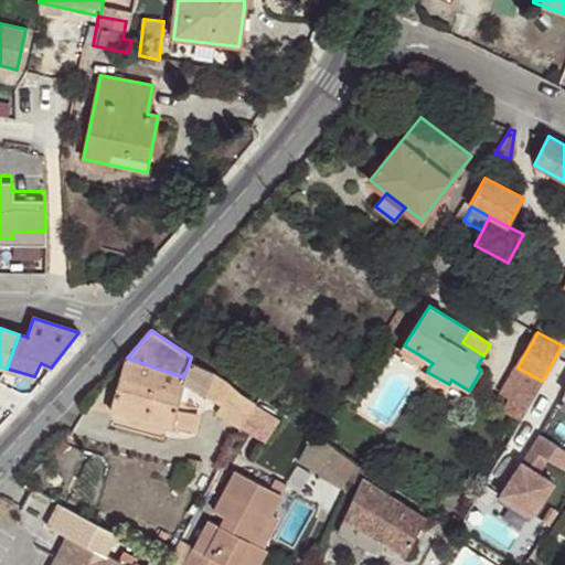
[(433,363),(404,345),(401,351),(428,369),(433,363)]
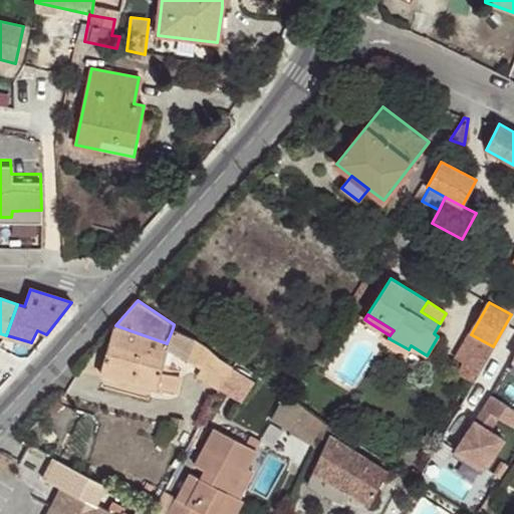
[(167,343),(115,325),(102,374),(177,394),(181,376),(169,373),(175,351),(187,359),(195,339),(173,328),(167,343)]
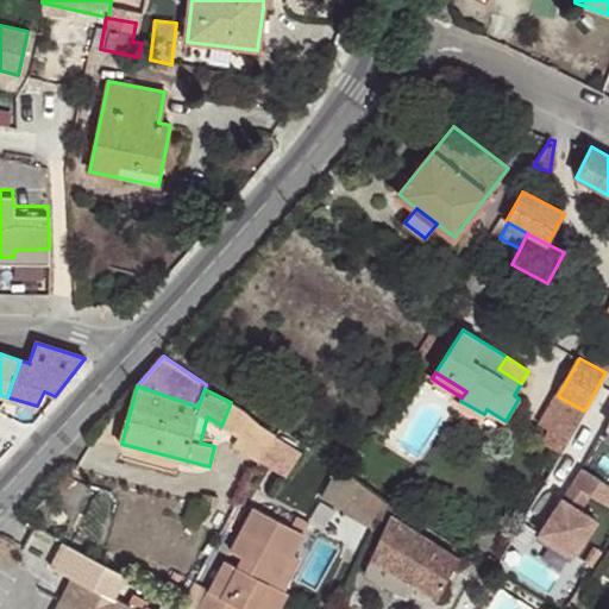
[(20,414),(25,402),(8,397),(6,409),(20,414)]
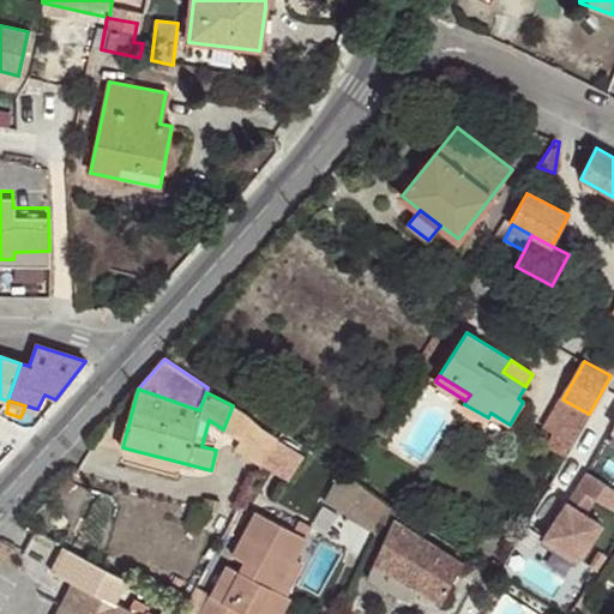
[(488,417),(464,404),(461,409),(485,423),(488,417)]
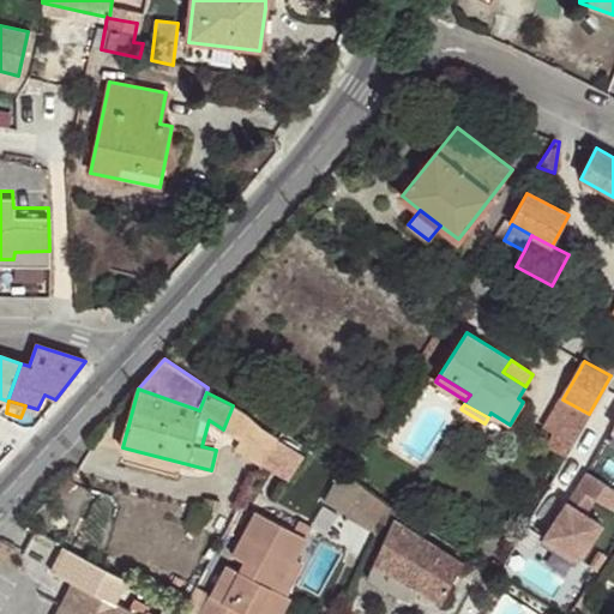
[(233,405),(223,429),(234,437),(247,416),(233,405)]
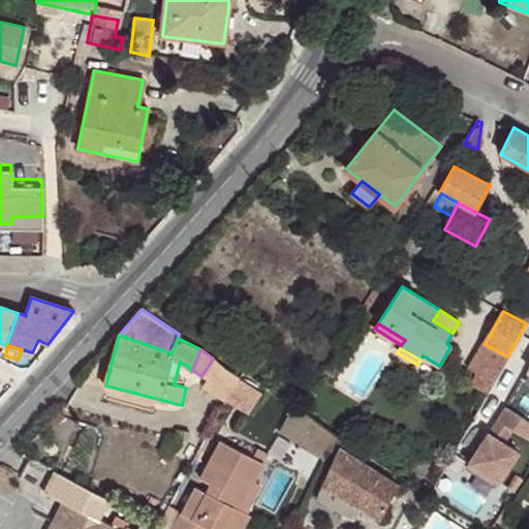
[(224,400),(240,377),(225,369),(213,359),(201,376),(207,378),(203,387),(224,400)]
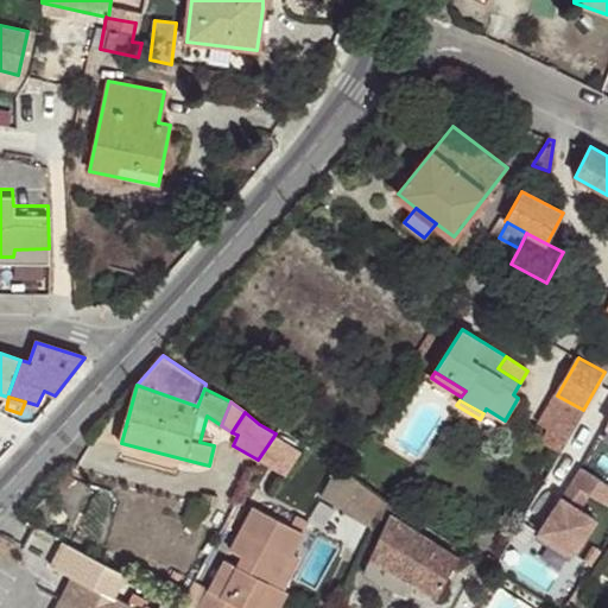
[(324,467),(276,434),(258,460),(309,492),(324,467)]
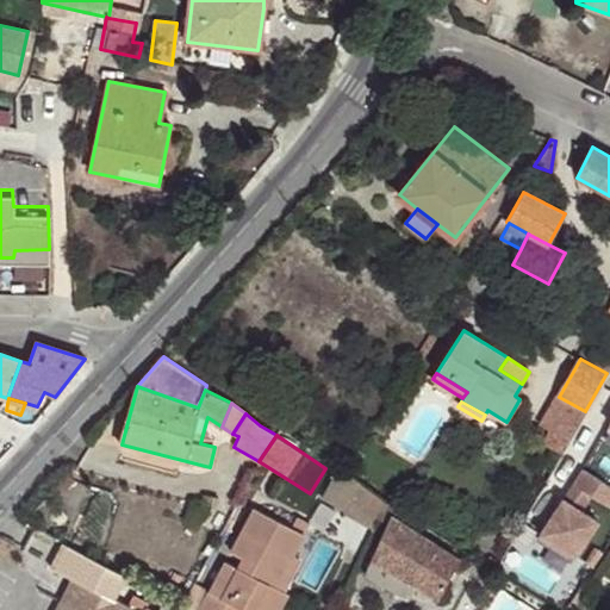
[(379,518),(387,502),(346,471),(340,467),(322,500),(374,529),(379,518)]
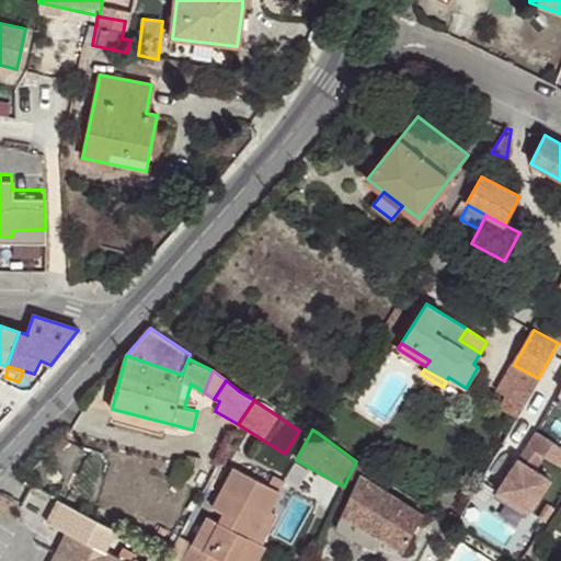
[(559,465),(560,462),(560,446),(537,430),(527,444),(542,454),(559,465)]
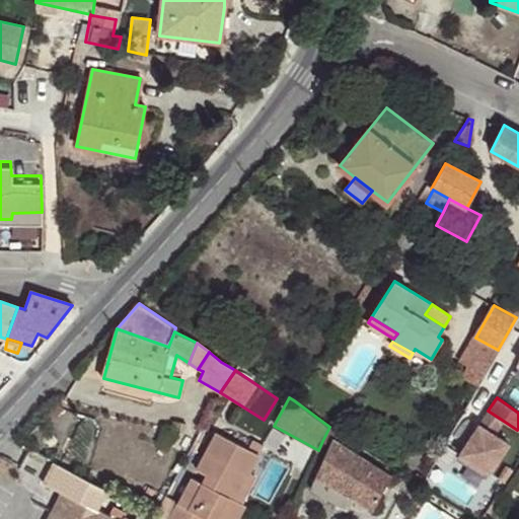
[(479,423),(494,433),(502,420),(488,411),(479,423)]
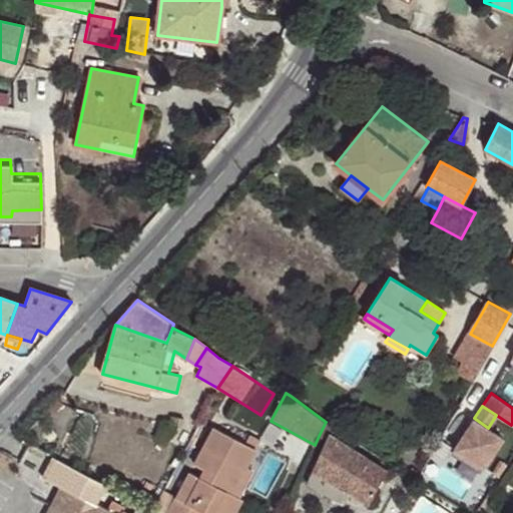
[(186,419),(172,417),(170,430),(184,432),(186,419)]
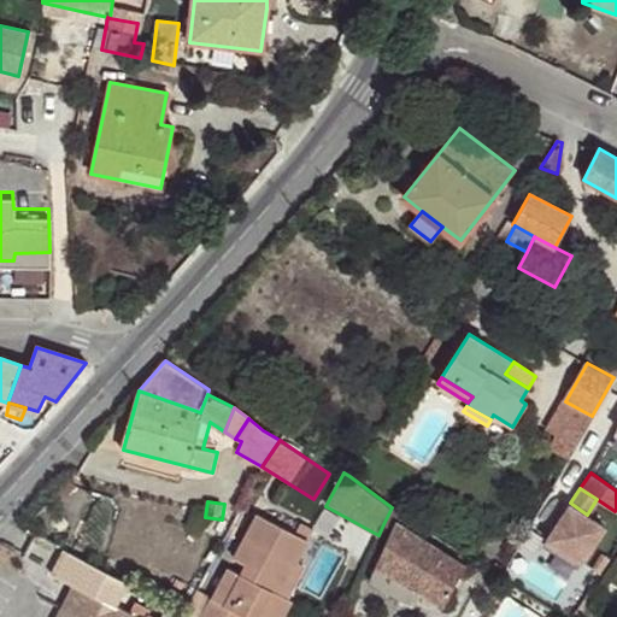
[(546,538),(582,562),(605,527),(587,515),(570,503),(546,538)]
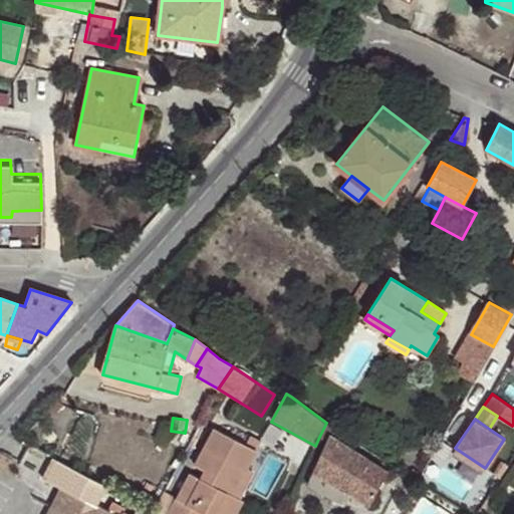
[(330,435),(333,427),(326,423),(319,437),(327,440),(330,435)]
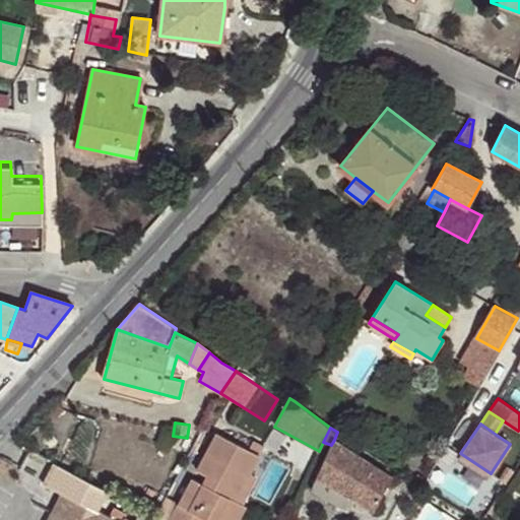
[(238,519),(246,507),(243,505),(236,502),(250,474),(259,455),(249,450),(215,432),(196,469),(206,474),(201,483),(191,478),(179,504),(169,519),(238,519)]
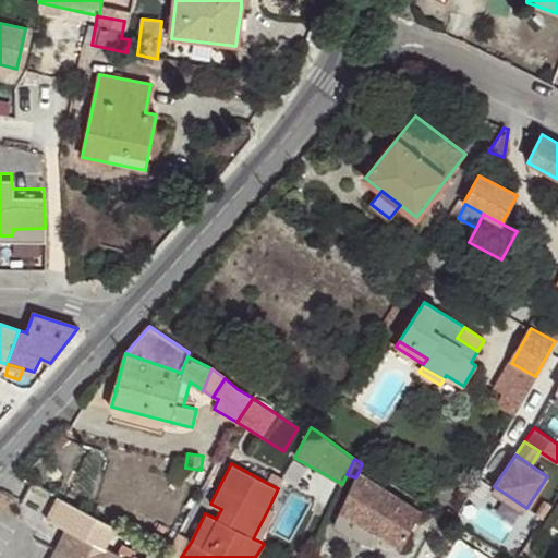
[(379,535),(401,548),(420,510),(359,472),(355,477),(340,511),(379,535)]
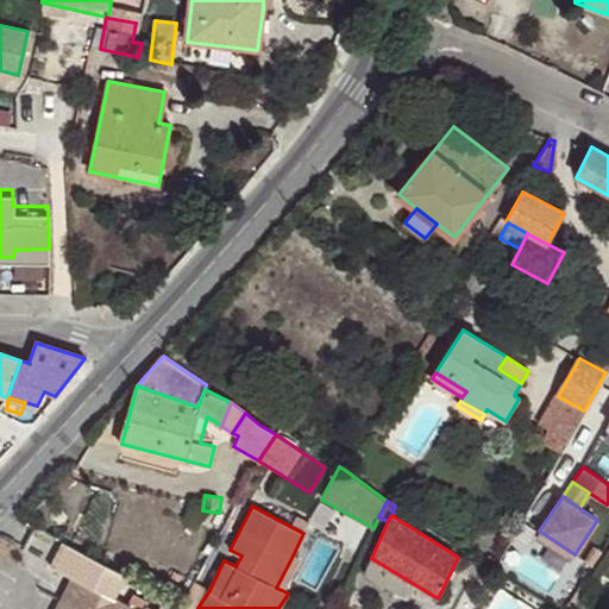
[(296,516),(292,527),(303,533),(309,523),(296,516)]
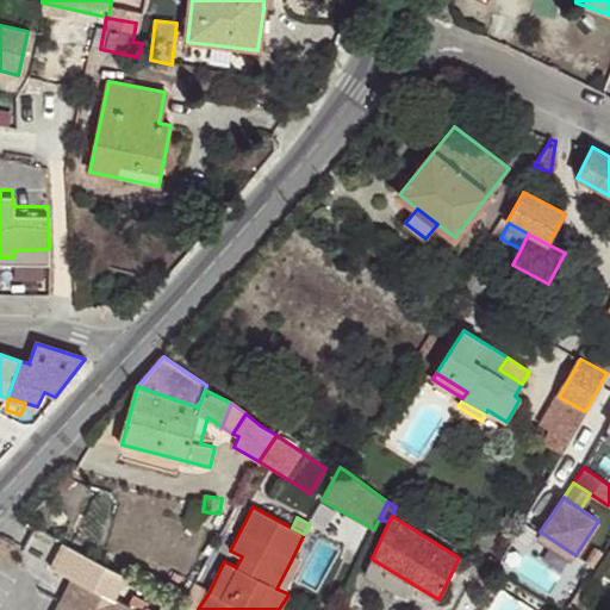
[(118,572),(62,543),(51,567),(73,578),(61,602),(75,609),(151,609),(148,608),(145,609),(136,609),(120,602),(131,578),(118,572)]
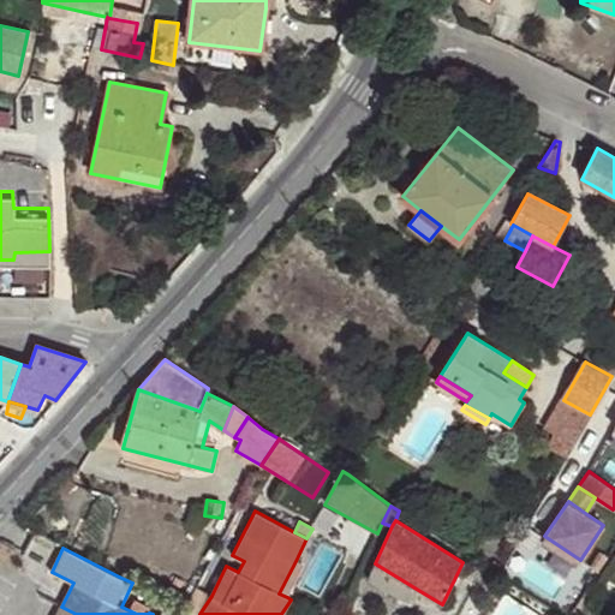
[(279,593),(287,597),(304,565),(296,561),(279,593)]
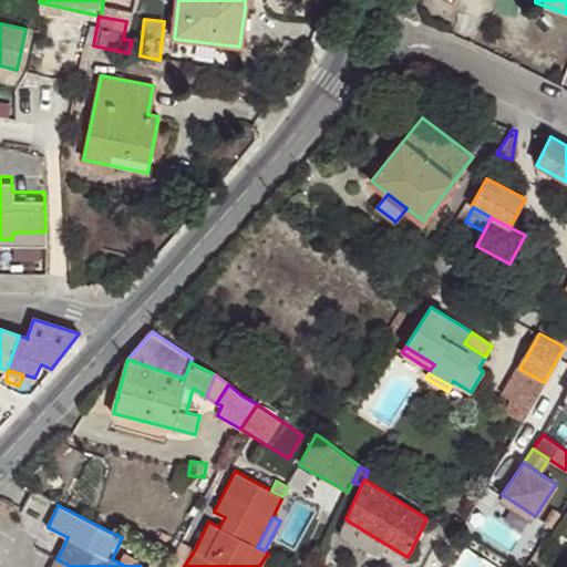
[(385,544),(346,519),(339,534),(378,556),(385,544)]
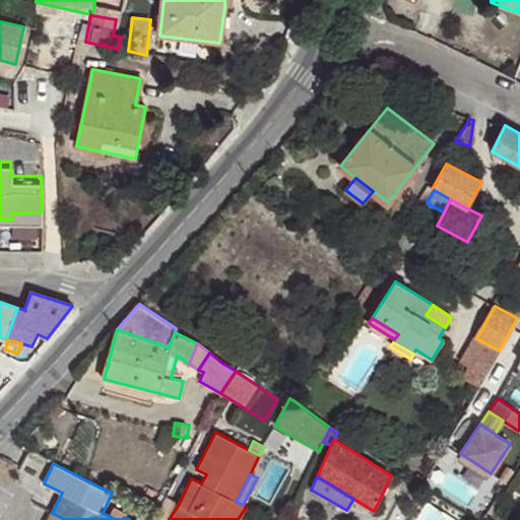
[(155,516),(163,519),(169,519),(179,504),(166,498),(155,516)]
